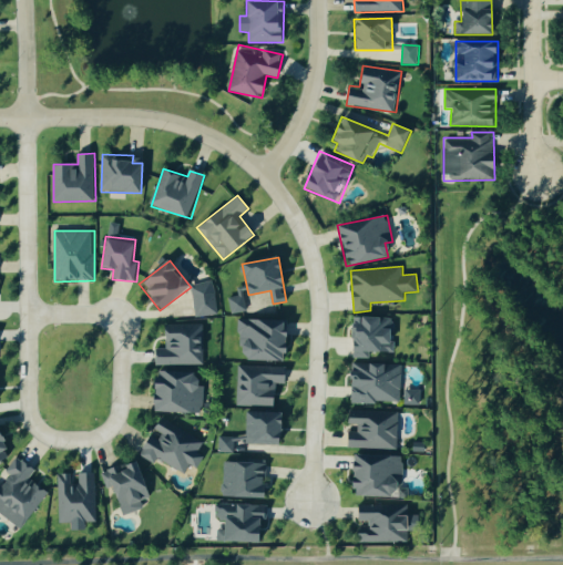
[(195,316),(218,315),(217,283),(194,284),(195,316)]
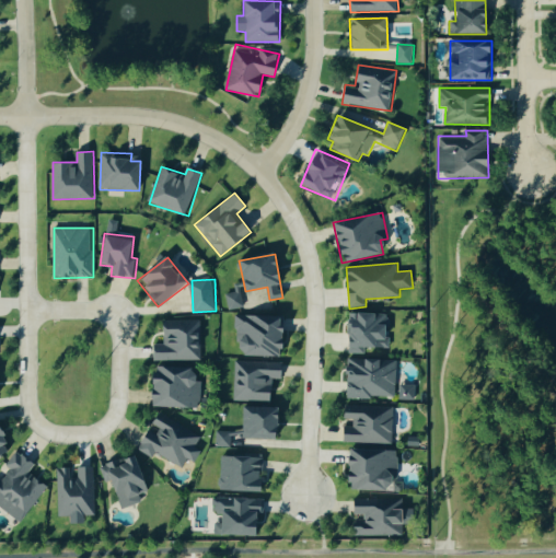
[(236,285),(238,292),(228,293),(230,309),(245,306),(242,283),(236,285)]
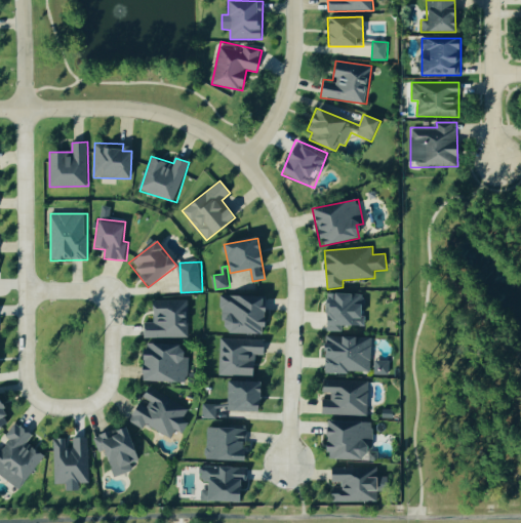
[(326,330),(344,331),(344,325),(365,325),(365,294),(326,293),(326,330)]
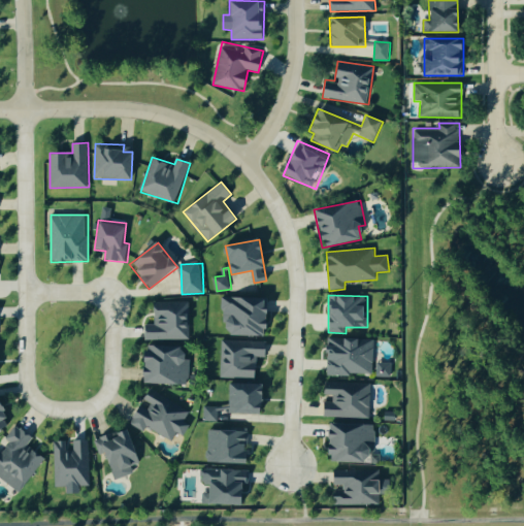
[(224,335),(265,336),(266,298),(225,297),(224,335)]
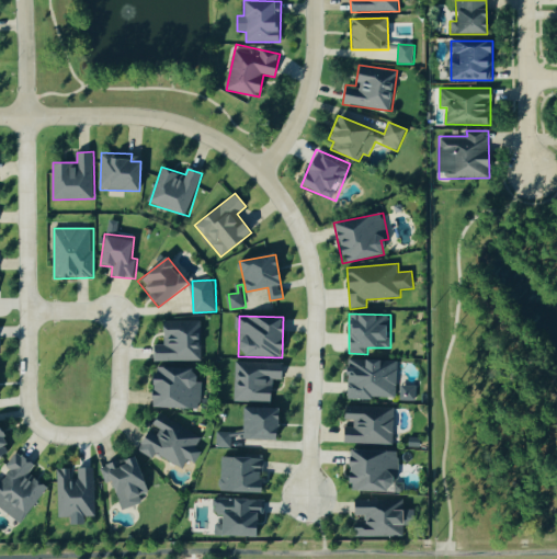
[(203,320),(163,321),(163,344),(154,345),(155,361),(203,361),(203,320)]
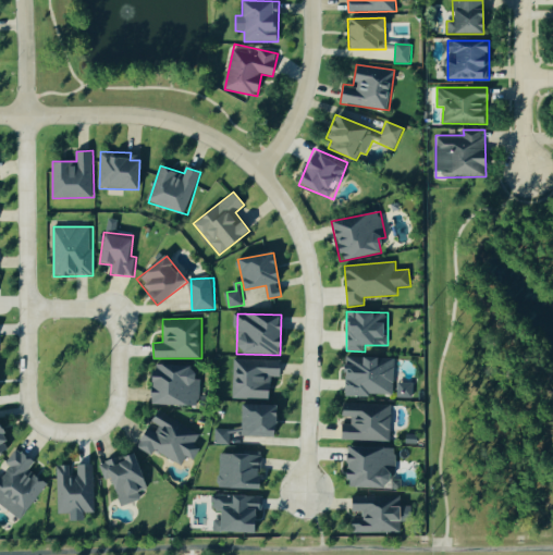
[(395,357),(345,356),(345,395),(394,396),(395,357)]
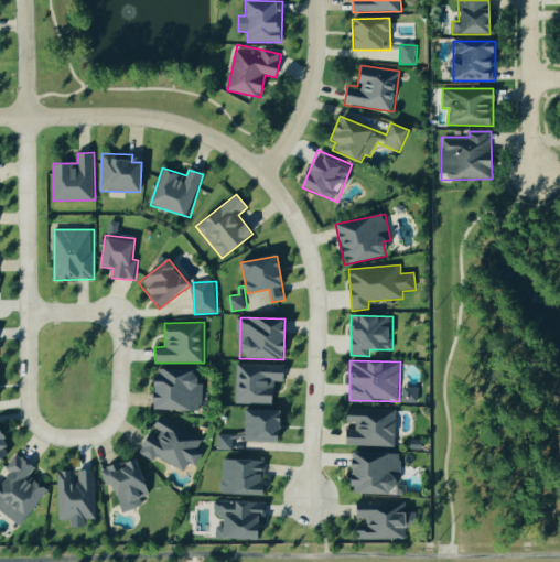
[(275,403),(275,381),(284,381),(284,365),(238,364),(237,403),(275,403)]
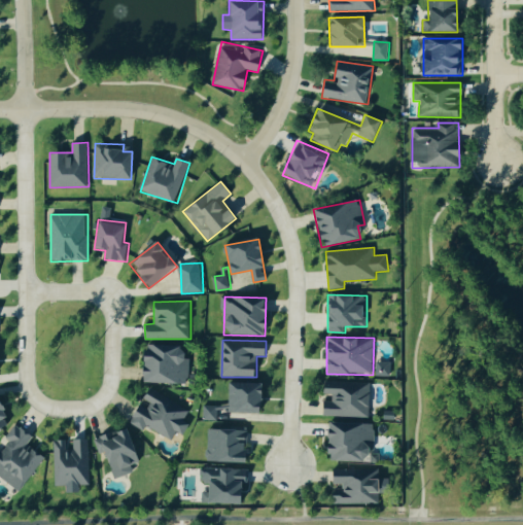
[(143,383),(188,384),(189,359),(183,358),(184,346),(143,345),(143,383)]
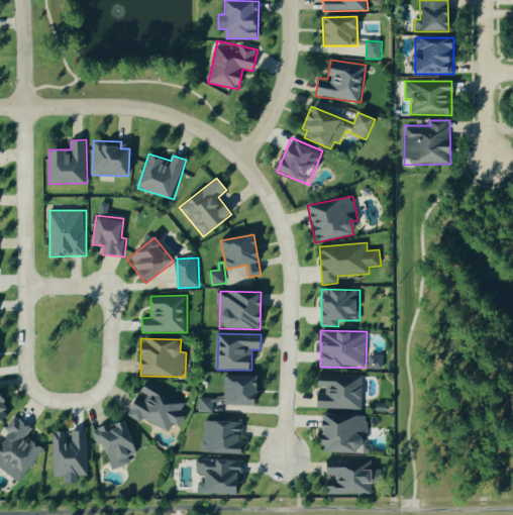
[(370,369),(383,369),(384,354),(370,354),(370,369)]
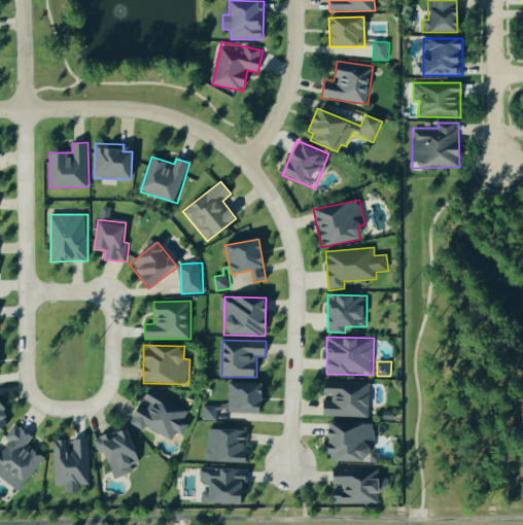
[(370,417),(371,382),(325,381),(325,394),(334,394),(333,401),(323,401),(323,416),(370,417)]
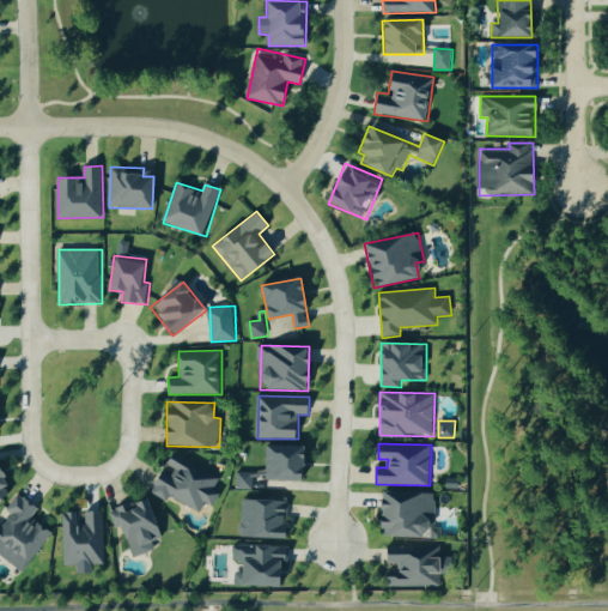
[(304,446),(266,446),(265,479),(304,481),(304,446)]
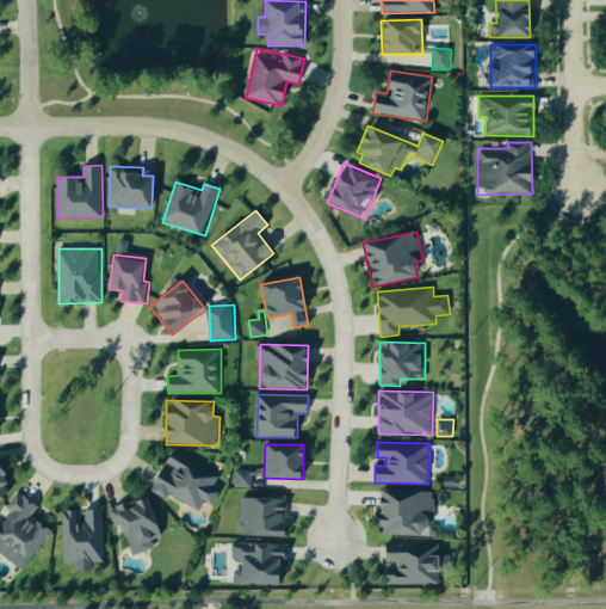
[(201,510),(205,500),(212,504),(221,490),(215,487),(222,474),(172,449),(152,490),(168,499),(171,494),(201,510)]
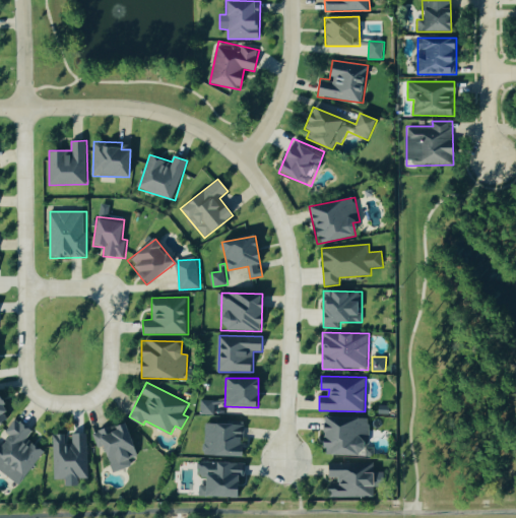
[(0,424),(8,421),(0,398),(0,424)]
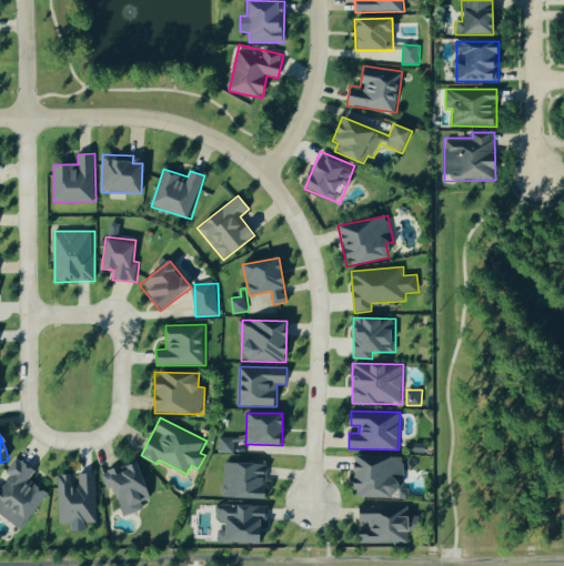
[(237,437),(221,437),(220,453),(235,453),(237,437)]
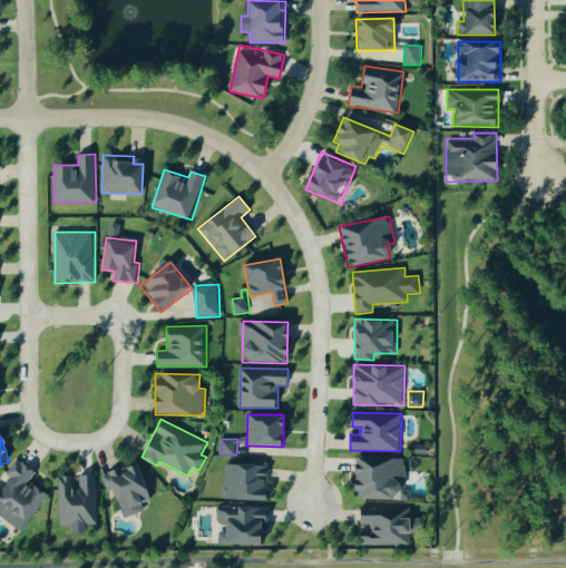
[(407,459),(355,457),(353,499),(406,500),(407,459)]
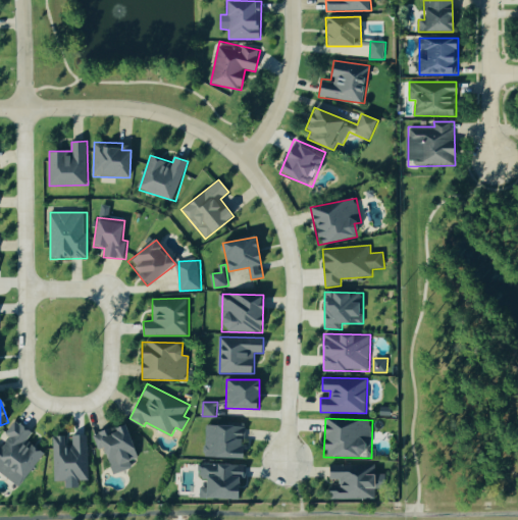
[(45,452),(28,440),(34,432),(15,420),(6,434),(9,436),(3,447),(0,444),(0,472),(21,486),(45,452)]
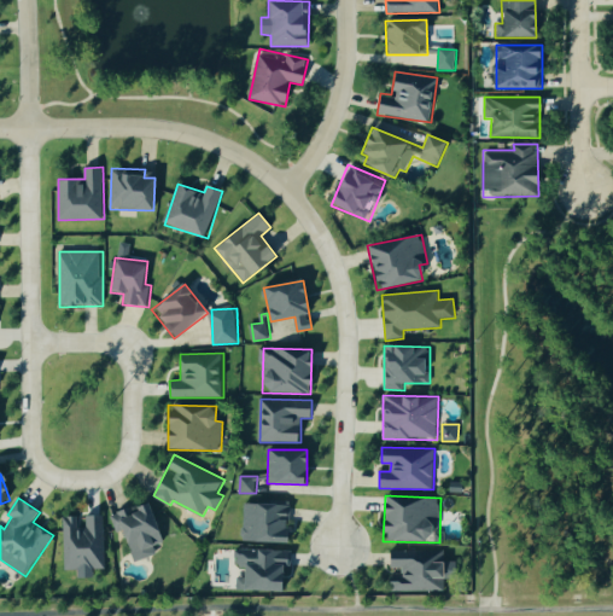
[(134,562),(157,553),(155,546),(164,542),(149,501),(111,515),(118,534),(123,532),(134,562)]
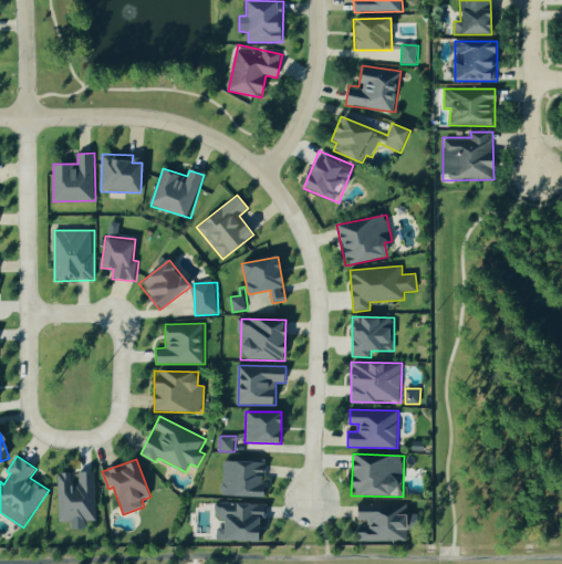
[(264,498),(266,462),(225,461),(224,495),(264,498)]
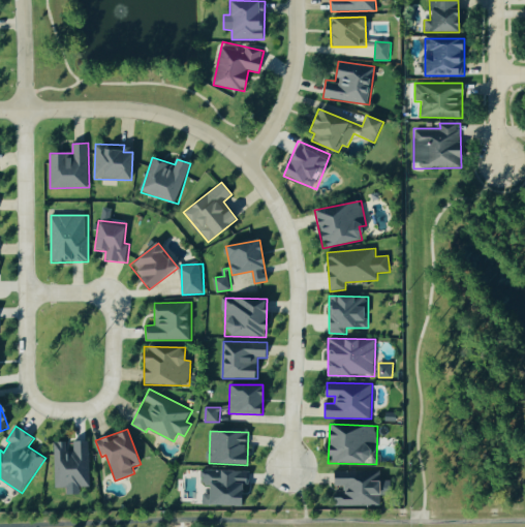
[(55,442),(56,488),(67,488),(67,494),(80,494),(79,487),(91,487),(90,441),(74,441),(74,451),(68,451),(68,441),(55,442)]
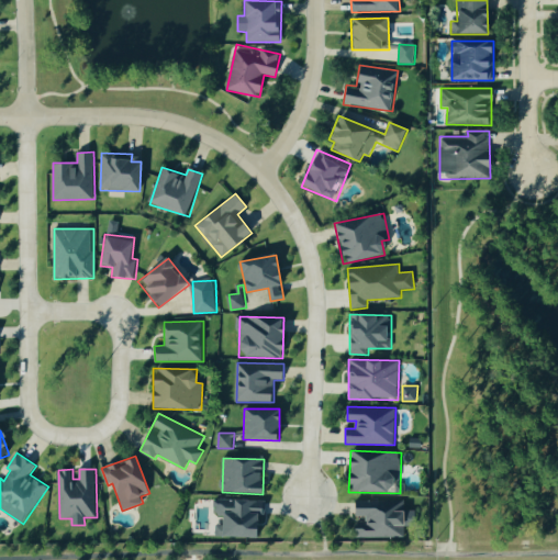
[(258,515),(265,515),(266,501),(219,500),(219,525),(216,525),(215,537),(258,538),(258,515)]
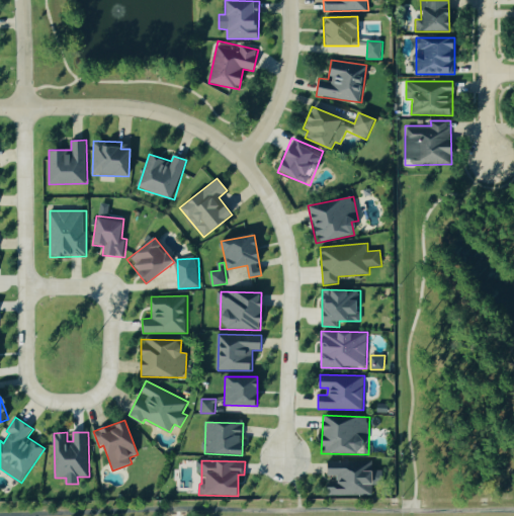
[(326,476),(337,476),(337,483),(327,483),(327,496),(371,495),(371,461),(326,462),(326,476)]
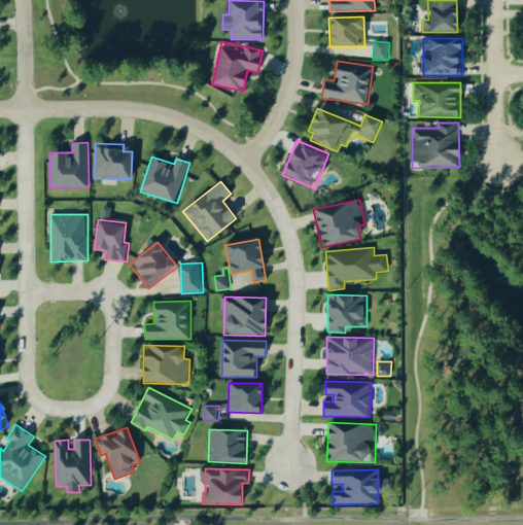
All buildings are outlined.
